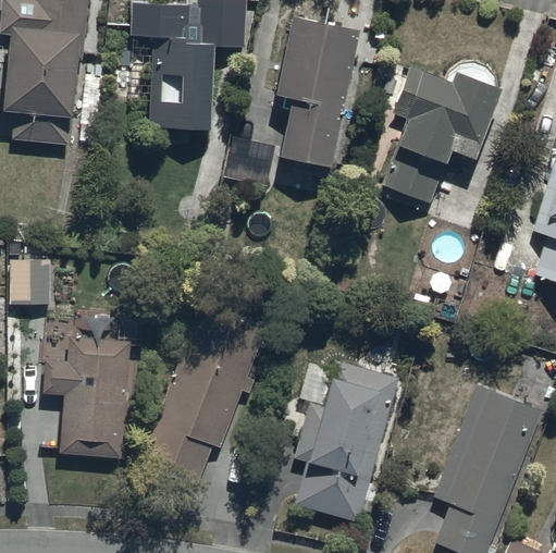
[(4,0),(1,33),(11,34),(4,118),(14,118),(13,139),(69,144),(70,122),(74,122),(81,37),(85,37),(87,0),(4,0)]
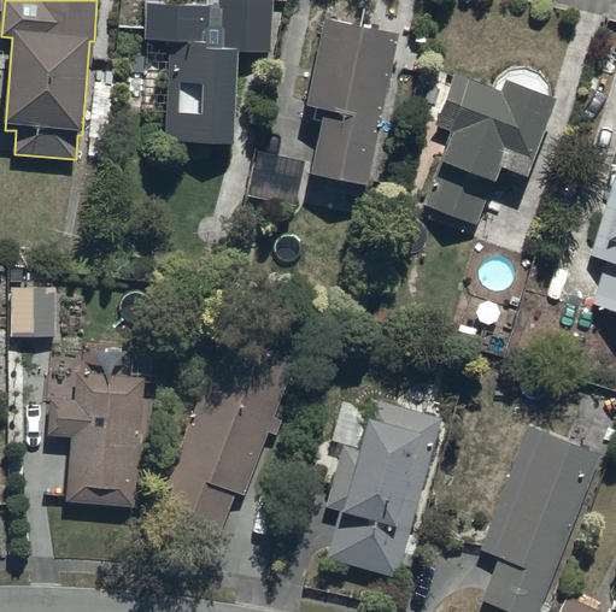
[(165,142),(233,146),(236,53),(273,54),(275,0),(213,0),(213,6),(147,3),(145,42),(170,43),(165,142)]
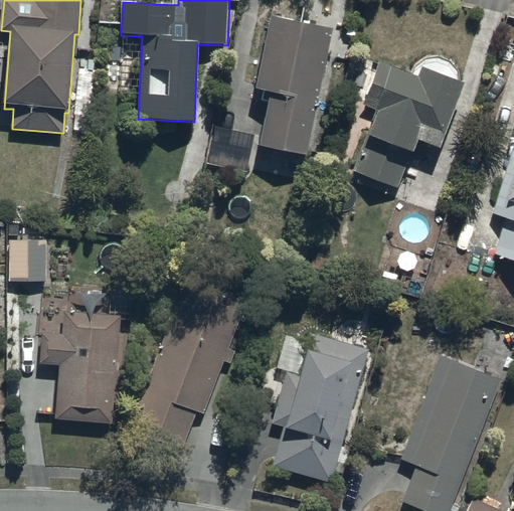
[(333,23),(270,12),(257,89),(272,92),(262,144),(273,147),(272,152),(283,154),(285,146),(307,151),(333,23)]
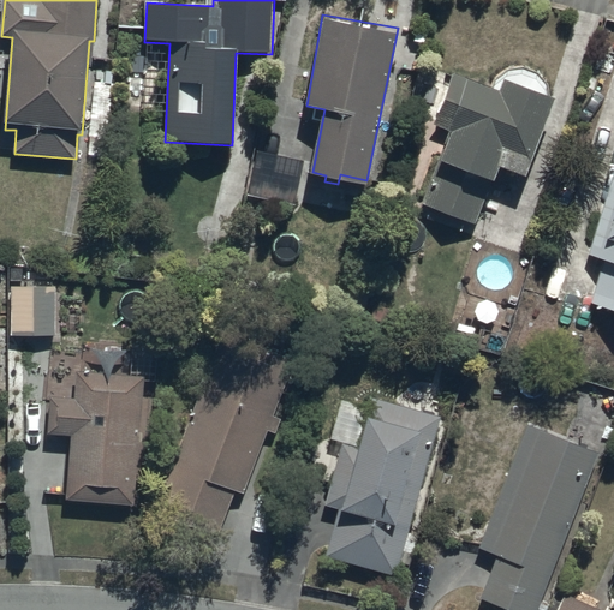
[(498,95),(451,77),(431,125),(451,132),(422,205),(475,227),(498,171),(524,180),(554,105),(502,84),(498,95)]
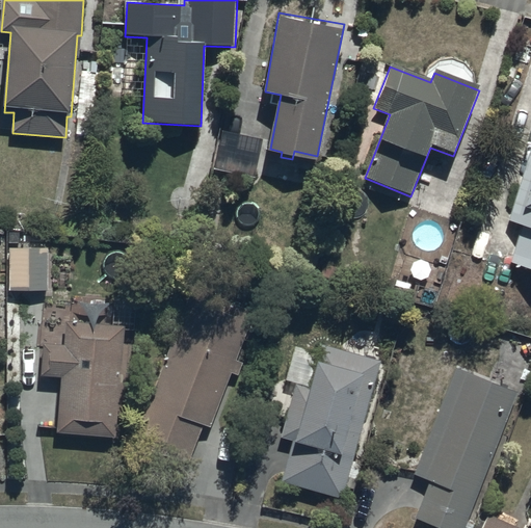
[(521,226),(509,261),(530,267),(530,148),(508,221),(521,226)]
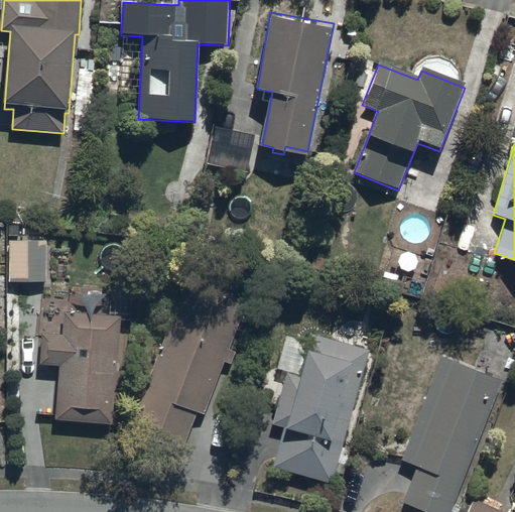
[(47,240),(9,240),(9,281),(47,281),(47,240)]
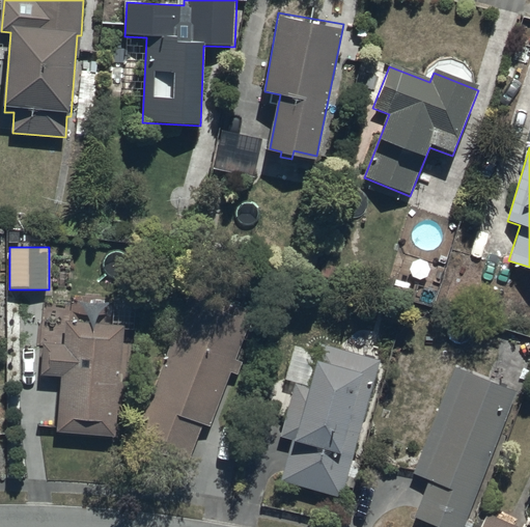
[(251,311),(188,296),(138,433),(191,452),(201,423),(208,426),(229,370),(238,373),(243,360),(234,357),(251,311)]
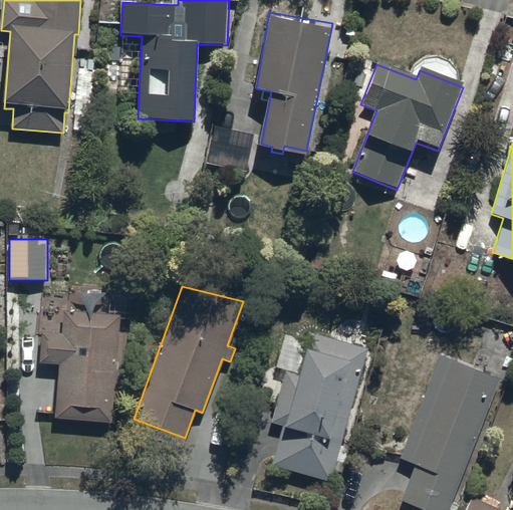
[(114,424),(122,314),(65,310),(64,322),(58,321),(57,333),(42,332),(39,363),(58,365),(53,419),(114,424)]
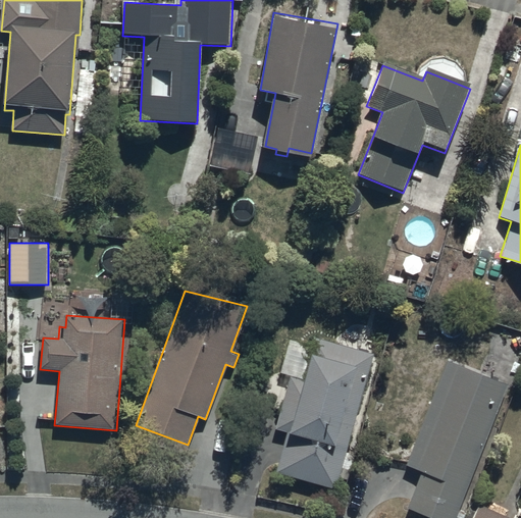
[(287,432),(275,472),(334,490),(376,356),(314,337),(301,381),(291,378),(275,429),(287,432)]
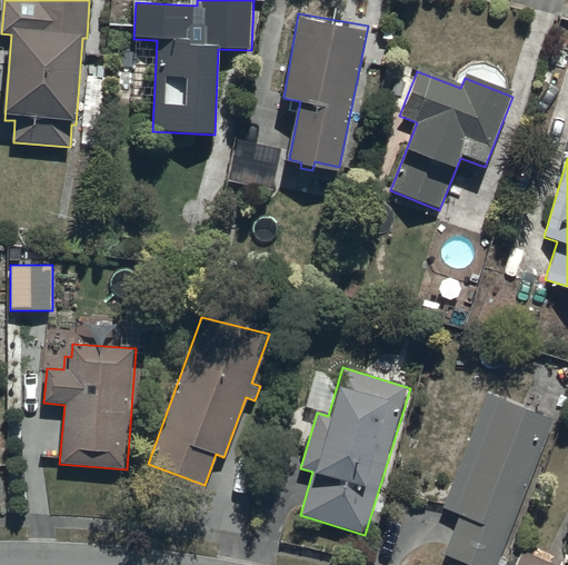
[(474,564),(497,564),(554,419),(488,393),(444,509),(460,516),(445,554),(474,564)]
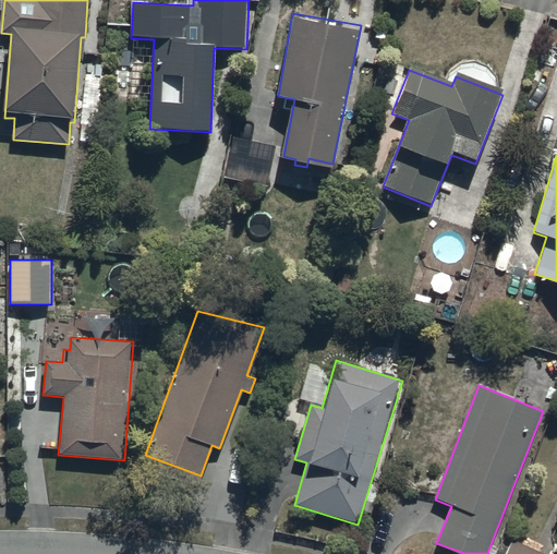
[(546,553),(513,540),(507,553),(546,553)]
